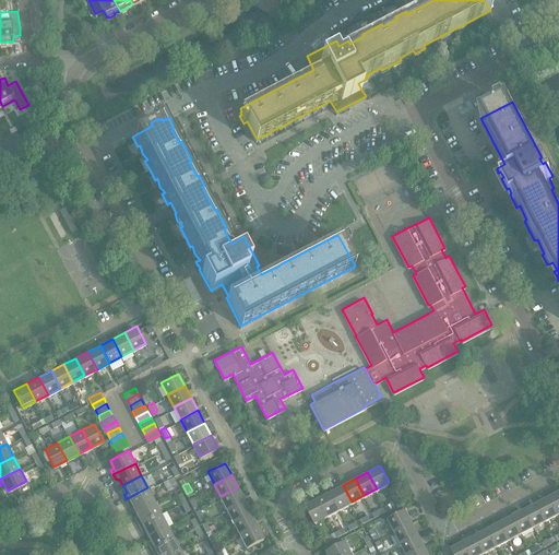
[(340,508),(352,502),(343,485),(330,491),(340,508)]
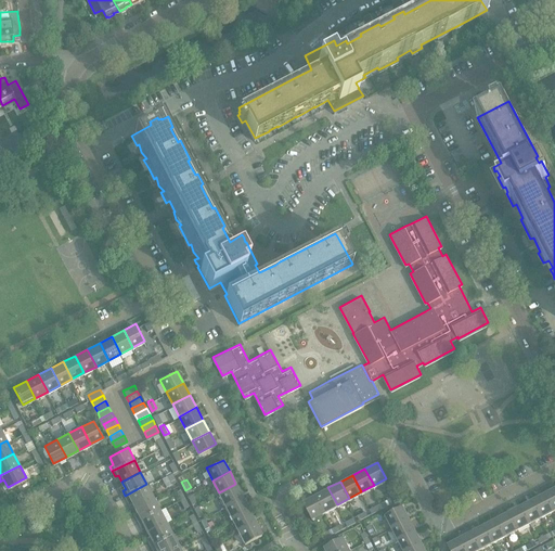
[(134,507),(153,497),(146,484),(125,496),(128,501),(131,499),(134,507)]
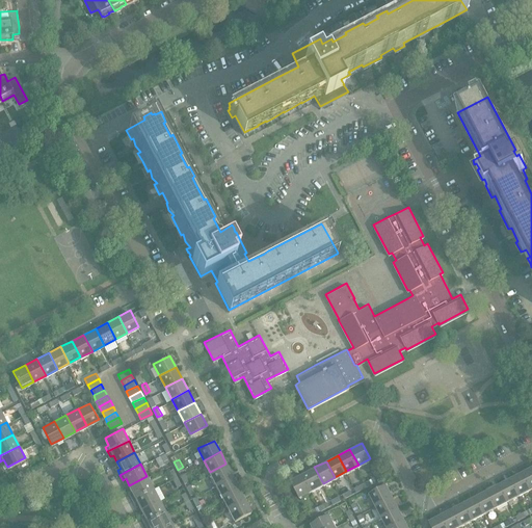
[(210,472),(216,483),(232,475),(225,464),(210,472)]
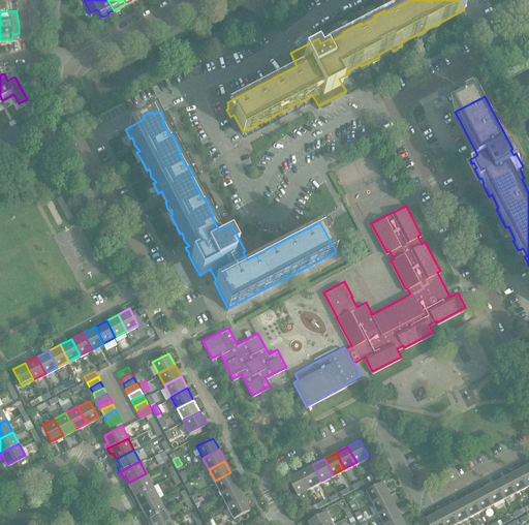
[(528,485),(528,484),(528,463),(520,468),(528,485)]
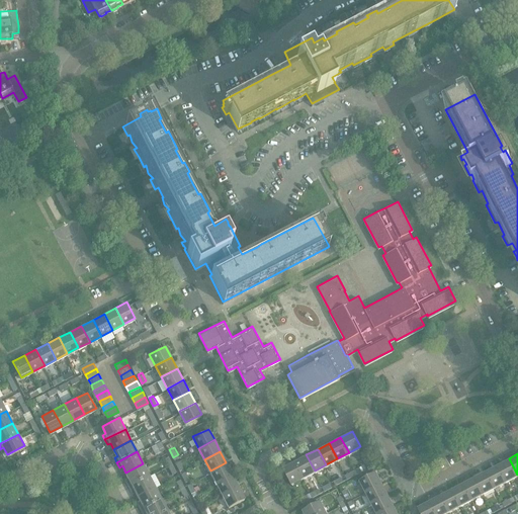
[(168,464),(172,462),(169,454),(164,456),(168,464)]
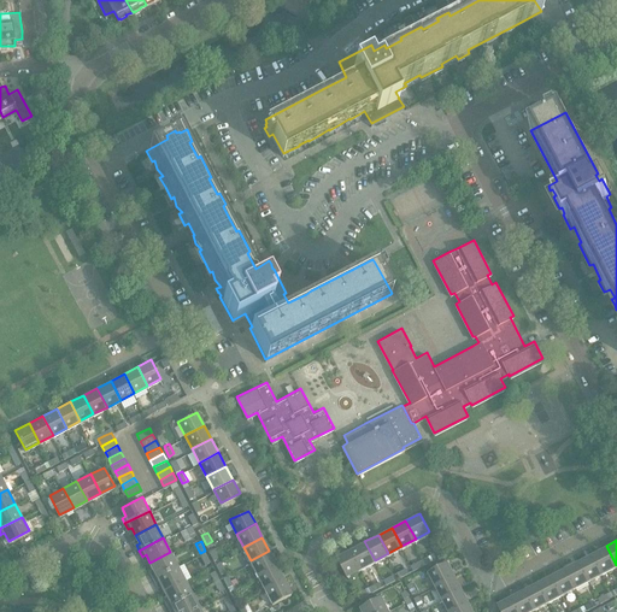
[(360,568),(375,560),(364,541),(351,548),(360,568)]
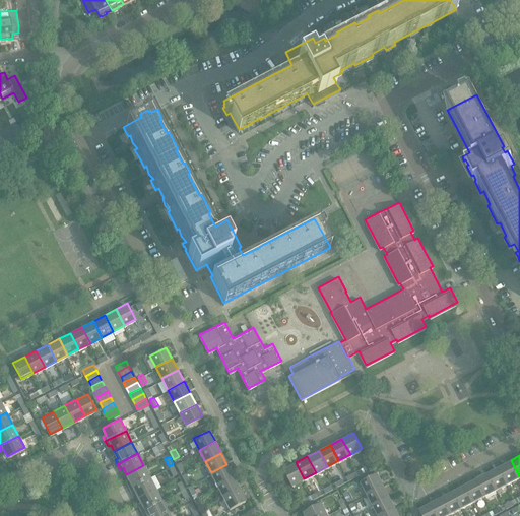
[(508,481),(519,476),(511,460),(500,466),(508,481)]
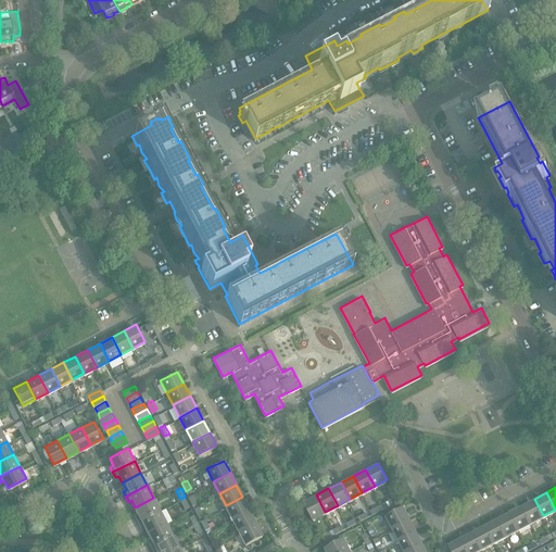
[(325,512),(316,494),(304,501),(313,518),(325,512)]
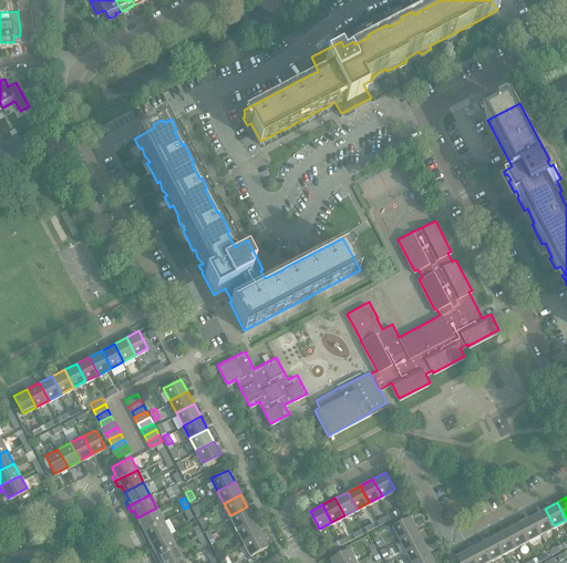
[(230,515),(237,528),(254,519),(247,507),(230,515)]
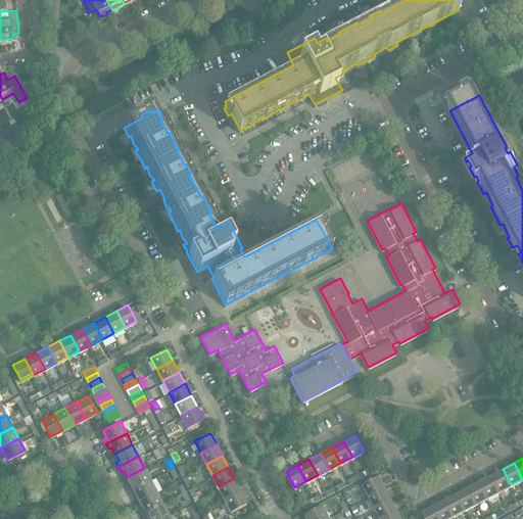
[(130,489),(150,479),(144,468),(127,477),(130,483),(127,484),(130,489)]
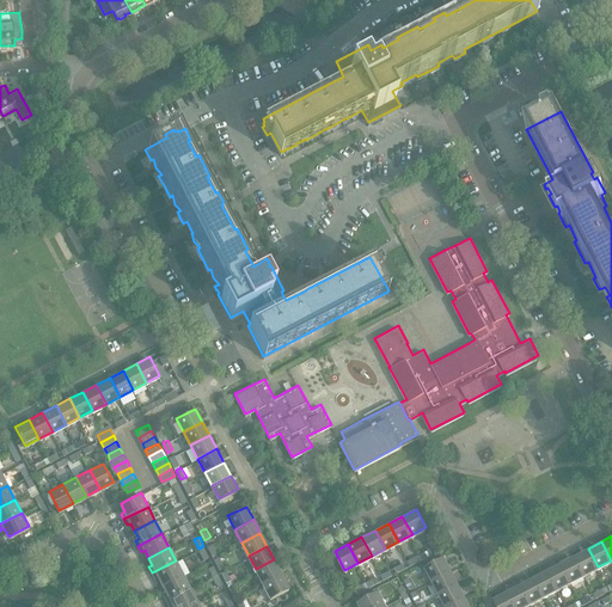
[(583,574),(598,566),(588,549),(574,556),(583,574)]
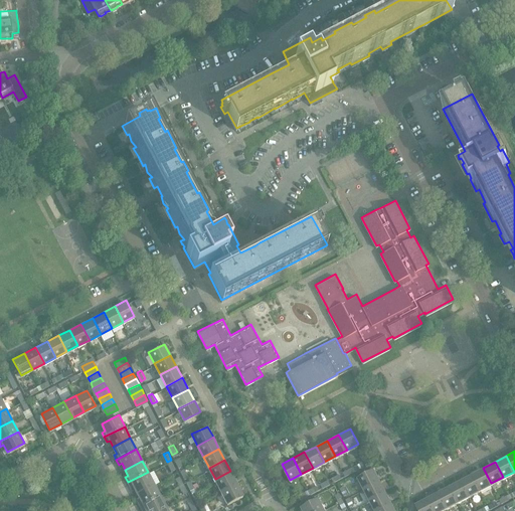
[(180,470),(184,477),(188,475),(184,468),(180,470)]
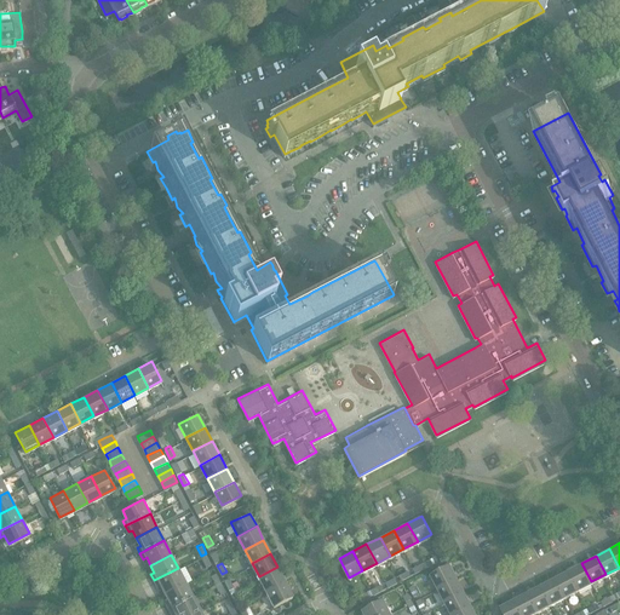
[(437,587),(457,576),(449,563),(430,574),(437,587)]
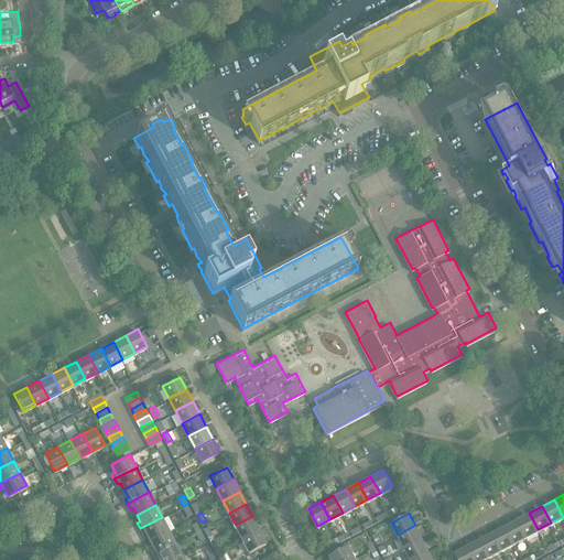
[(525,536),(538,529),(529,513),(517,519),(525,536)]
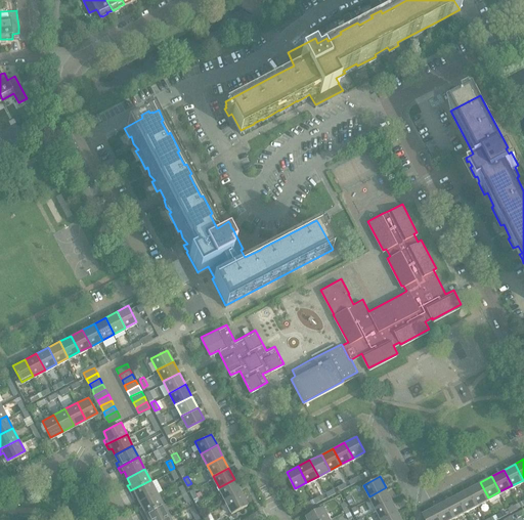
[(219,487),(225,500),(241,491),(234,479),(219,487)]
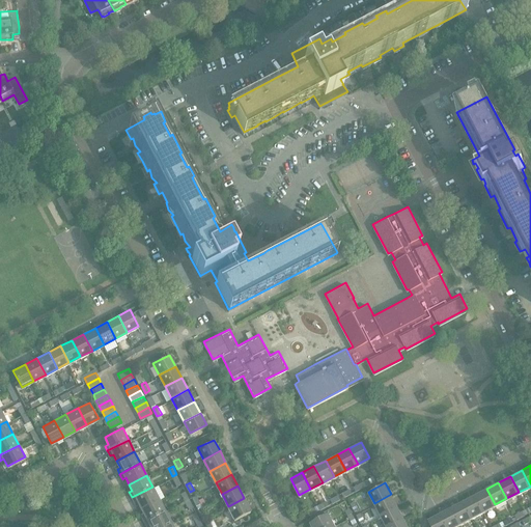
[(141,507),(159,498),(152,487),(132,497),(134,502),(137,500),(141,507)]
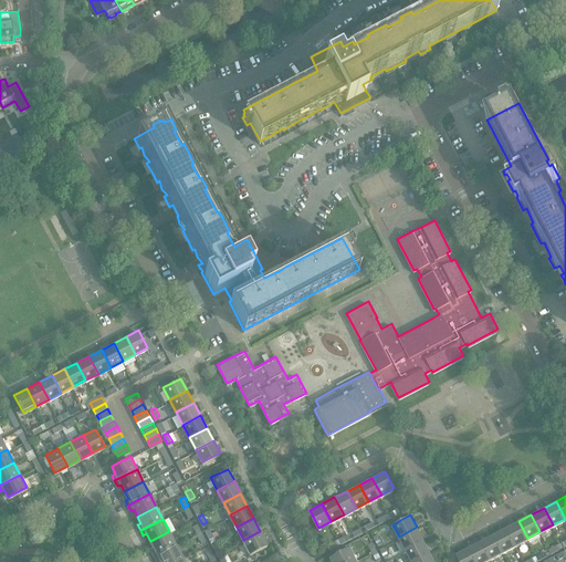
[(515,544),(527,538),(519,521),(506,528),(515,544)]
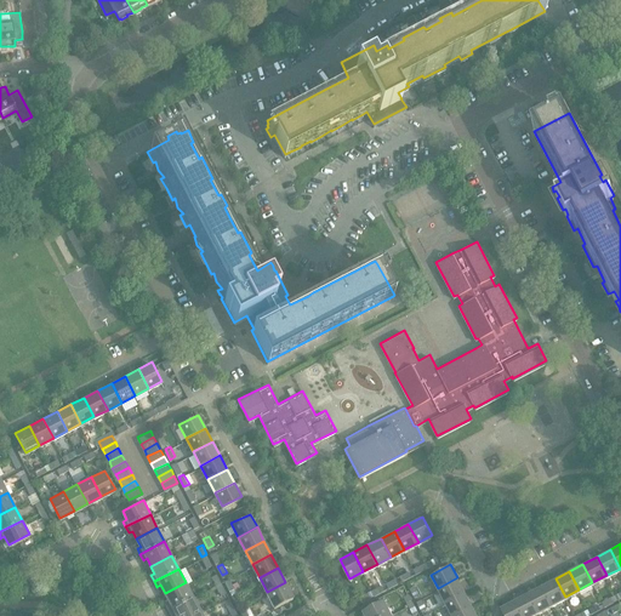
[(224,580),(229,589),(234,586),(229,577),(224,580)]
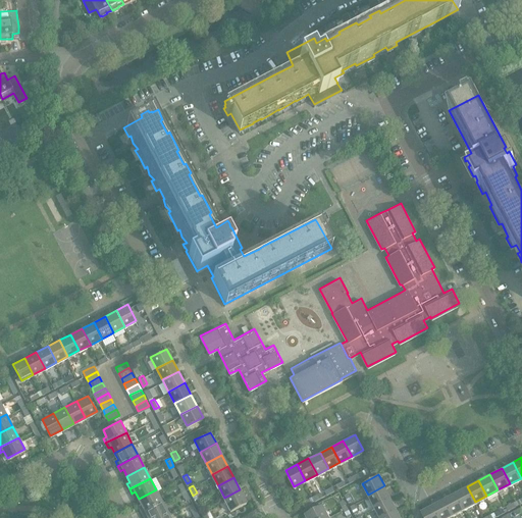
[(368,495),(374,506),(390,498),(384,485),(368,495)]
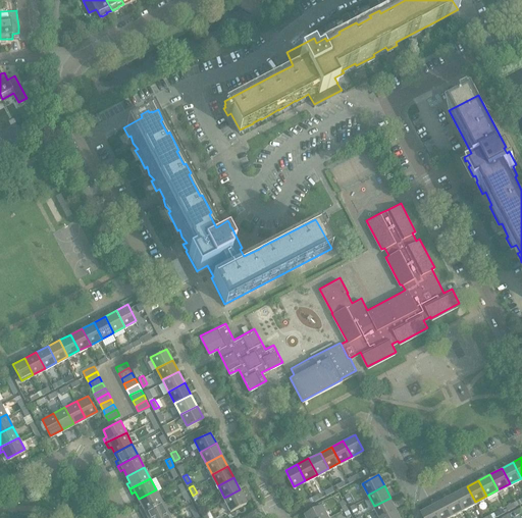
[(463,508),(475,502),(467,486),(455,493),(463,508)]
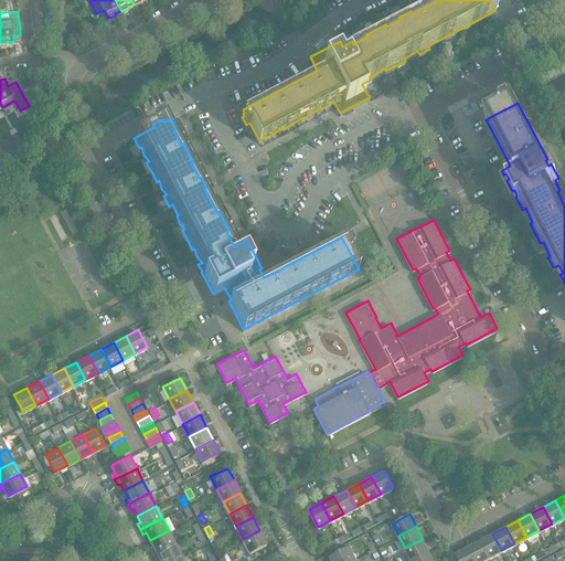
[(153,554),(176,542),(169,530),(150,540),(153,548),(150,549),(153,554)]
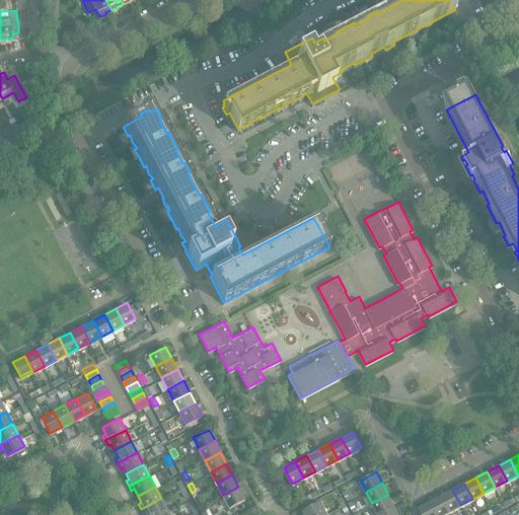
[(223,495),(229,507),(244,498),(238,487),(223,495)]
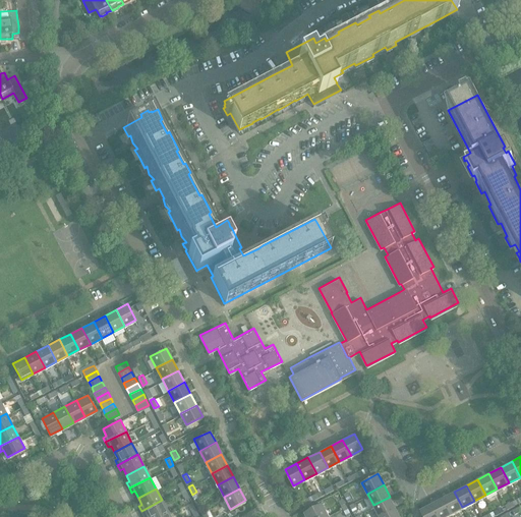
[(451,513),(462,507),(454,492),(443,497),(451,513)]
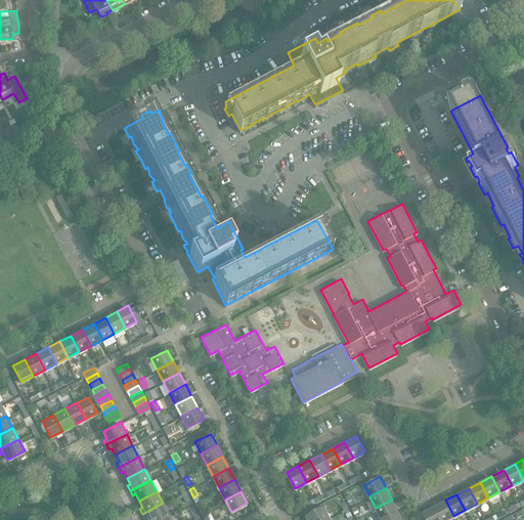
[(195,501),(200,508),(204,506),(200,497),(195,501)]
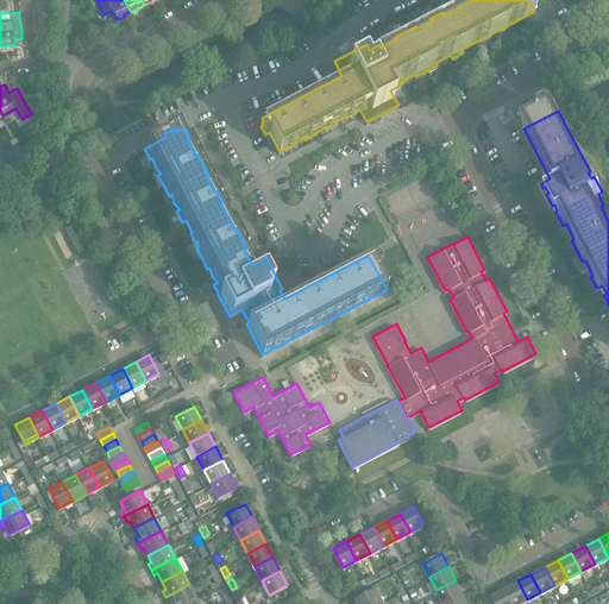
[(437,590),(444,603),(463,593),(456,580),(437,590)]
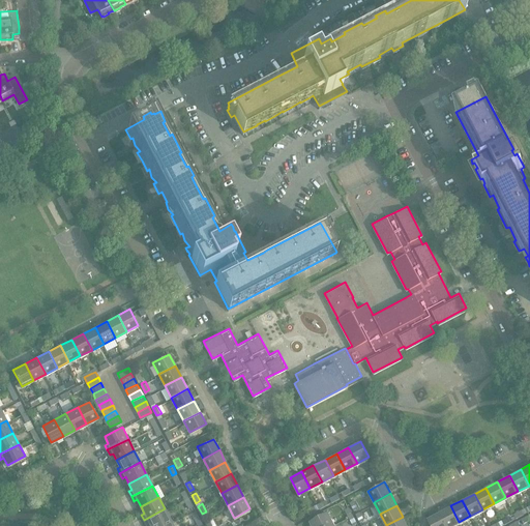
[(445,525),(449,525),(459,522),(450,505),(439,512),(445,525)]
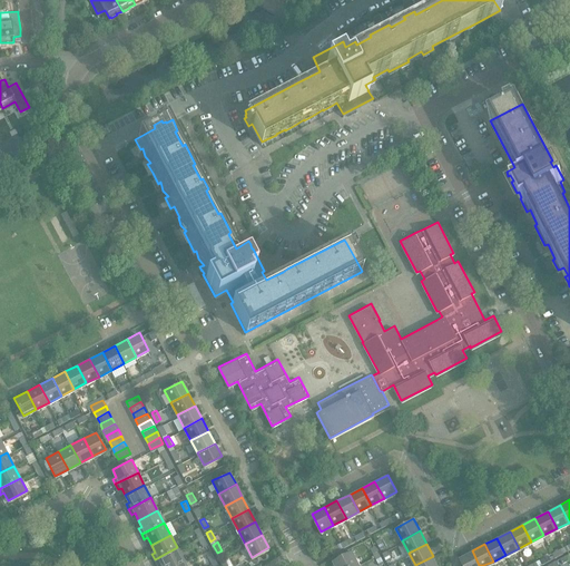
[(161,565),(172,565),(184,560),(177,547),(155,559),(157,565),(160,563),(161,565)]
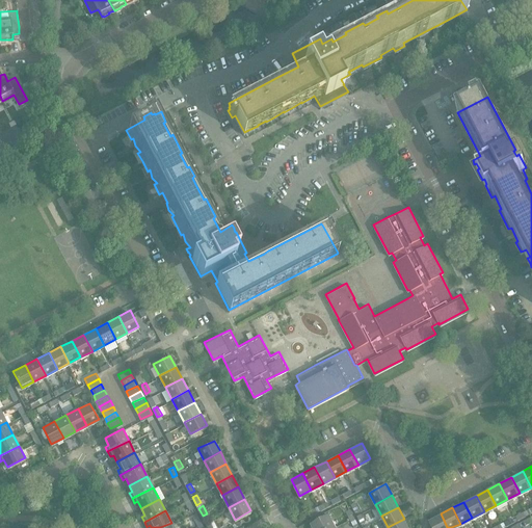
[(328,527),(334,525),(327,513),(311,523),(313,527),(328,527)]
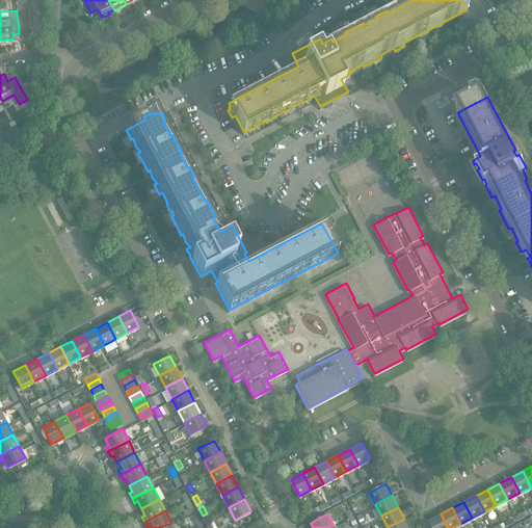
[(429,520),(433,527),(432,527),(447,527),(441,513),(429,520)]
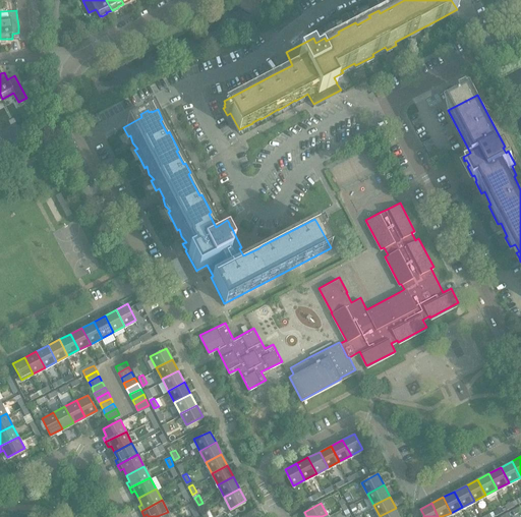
[(379,516),(400,516),(396,508),(380,516),(379,516)]
